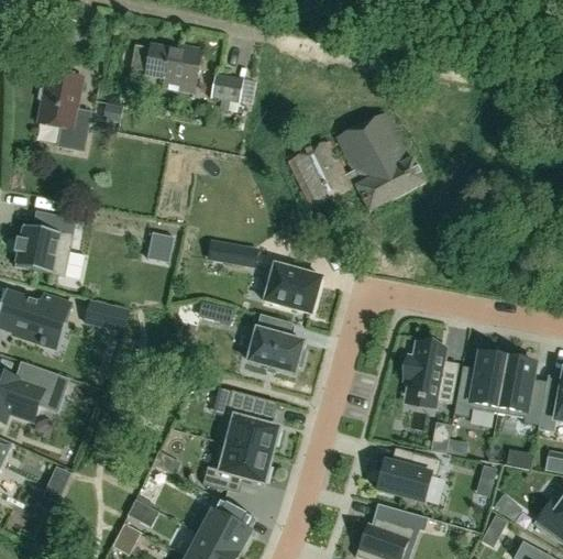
[(132,66),(146,69),(145,73),(196,83),(202,48),(179,44),(178,48),(151,43),(151,47),(136,44),(132,66)]
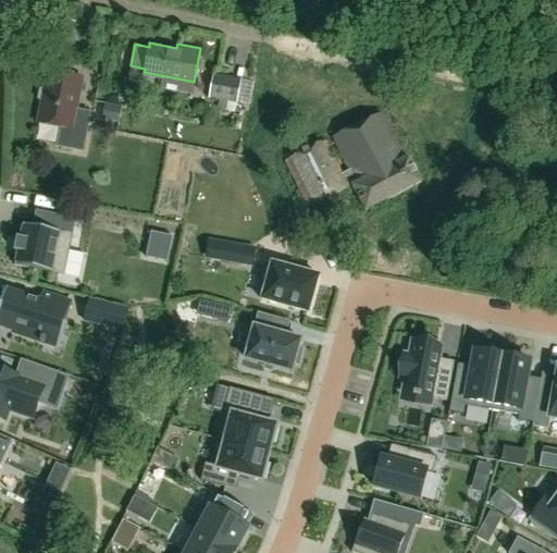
[(84,149),(91,109),(77,107),(84,74),(47,68),(44,85),(39,86),(37,96),(40,98),(36,121),(60,125),(57,144),(84,149)]
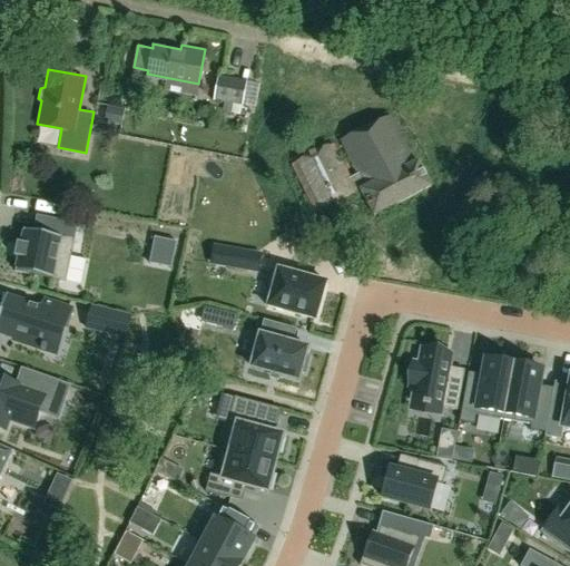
[(246,79),(217,74),(213,98),(224,100),(242,104),(246,79)]
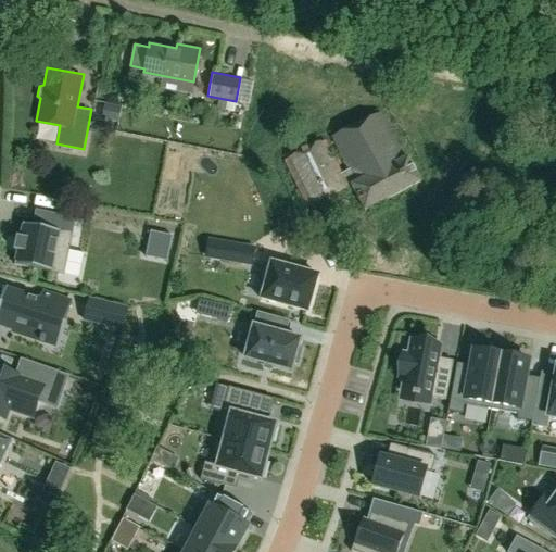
[(217,107),(235,110),(236,101),(218,98),(217,107)]
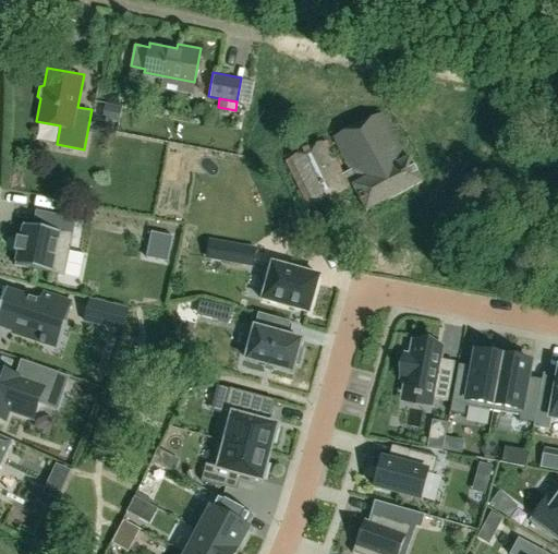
[(380,110),(332,136),(350,168),(342,172),(326,139),(284,159),(308,205),(352,182),(366,208),(422,179),(409,154),(404,156),(380,110)]
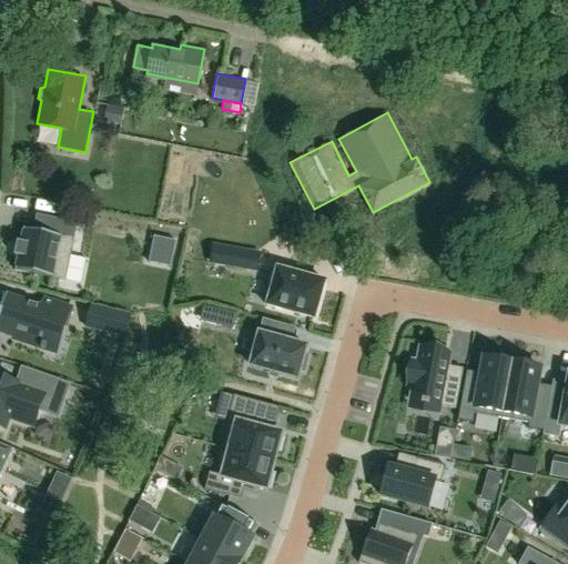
[(66,278),(78,220),(37,212),(33,228),(23,225),(21,240),(18,239),(17,240),(18,240),(16,251),(14,251),(14,253),(18,253),(16,267),(66,278)]
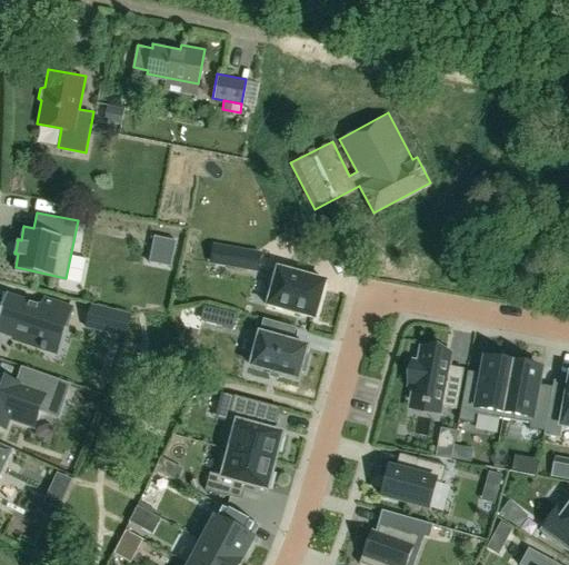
[(172,251),(176,238),(155,234),(151,247),(172,251)]
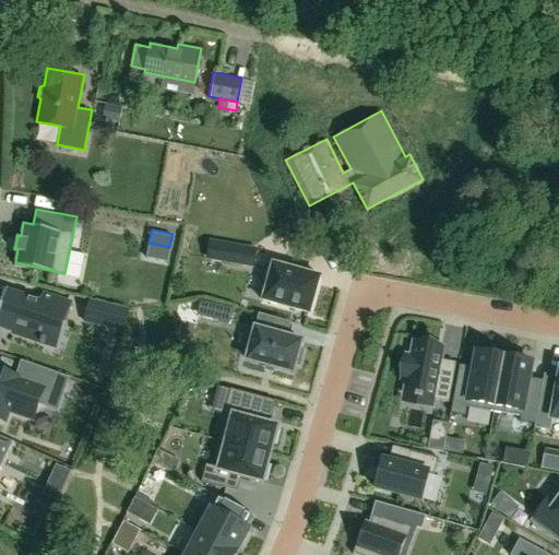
[(254,246),(212,238),(209,256),(252,263),(254,246)]
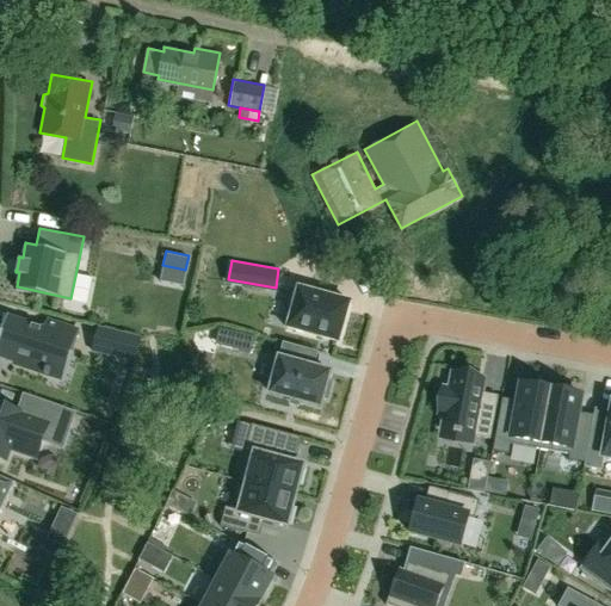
[(339,338),(339,336),(349,302),(350,300),(347,298),(347,300),(332,295),(333,292),(316,289),(315,291),(301,286),(298,285),(297,288),(298,288),(289,323),(287,326),(289,326),(290,326),(337,338),(337,339),(339,340),(339,338)]
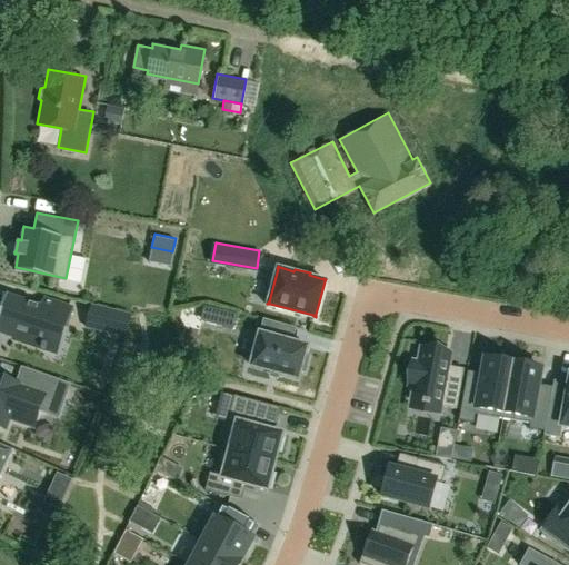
[(11,340),(40,349),(47,326),(61,330),(68,307),(46,299),(42,308),(9,297),(0,324),(0,335),(12,339),(11,340)]
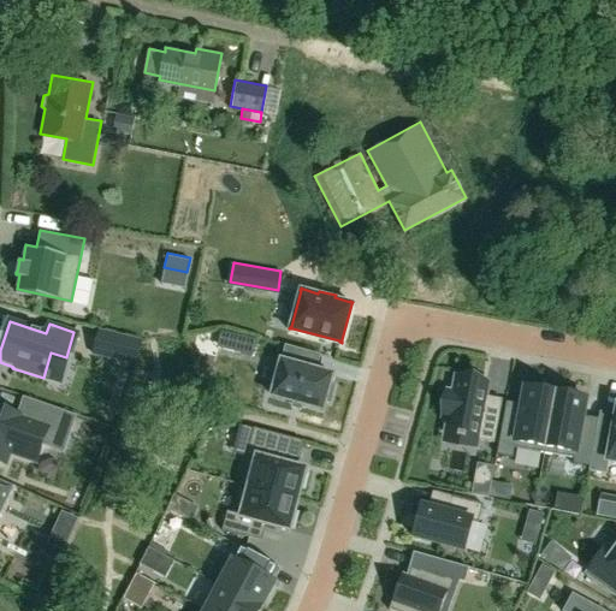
[(140,338),(98,328),(93,351),(135,362),(140,338)]
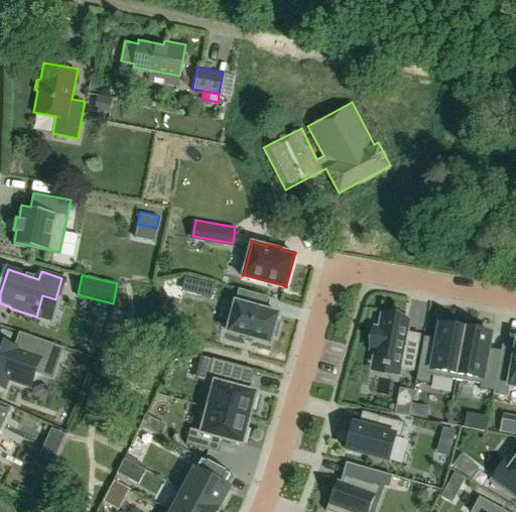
[(253,290),(239,286),(235,301),(236,301),(228,330),(244,334),(244,335),(254,338),(254,337),(270,341),(272,335),(276,336),(280,320),(276,318),(278,312),(249,304),(253,290)]
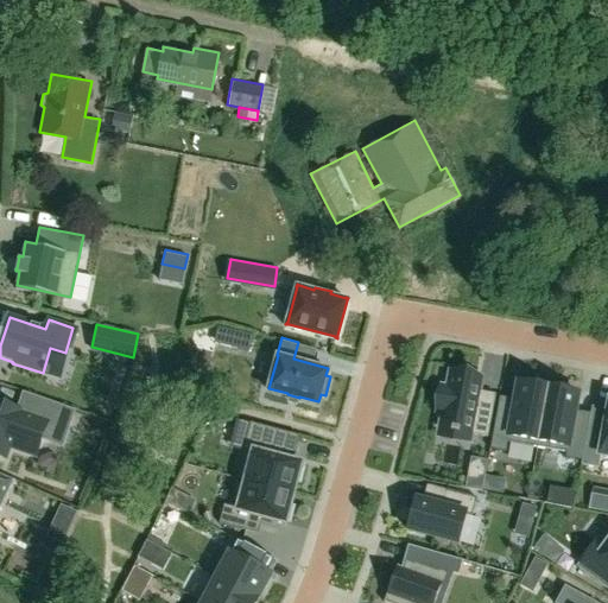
[(482,375),(449,369),(447,383),(442,382),(438,400),(443,401),(439,425),(451,427),(451,430),(458,431),(458,429),(488,433),(495,391),(480,388),(482,375)]
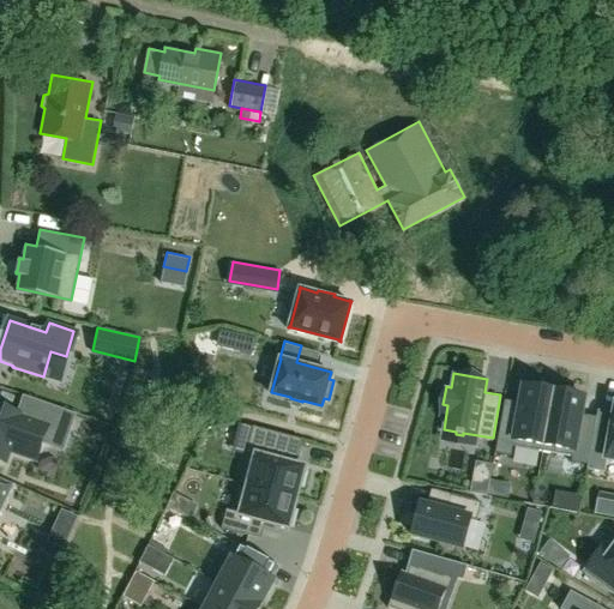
[(542,448),(554,389),(523,383),(517,420),(501,417),(495,451),(511,453),(513,444),(542,448)]
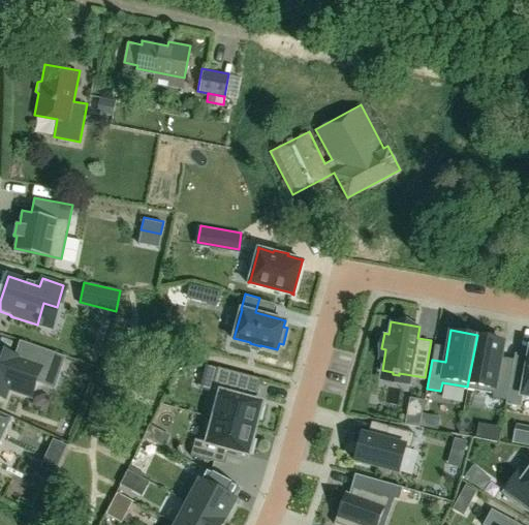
[(510,374),(497,371),(503,340),(477,335),(467,387),(493,392),(492,396),(506,399),(510,374)]
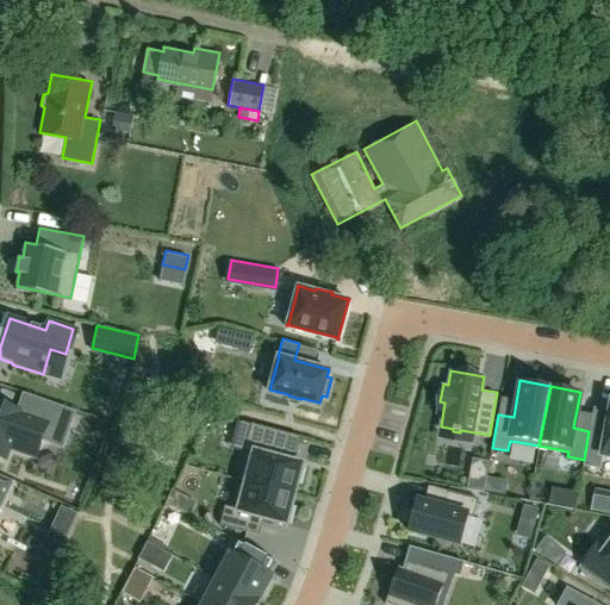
[(75,409),(23,390),(16,407),(0,401),(0,454),(4,455),(8,442),(37,451),(42,438),(62,446),(75,409)]
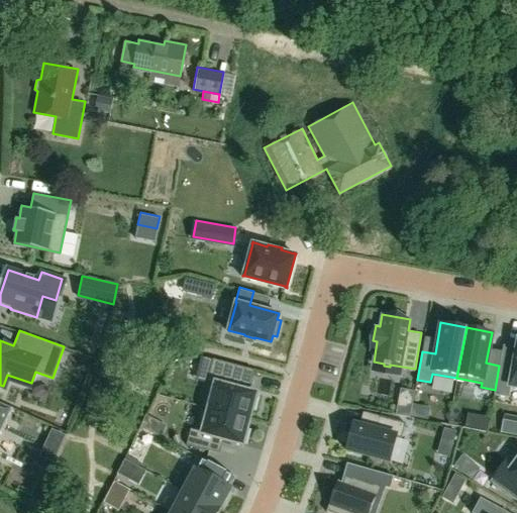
[(516,386),(516,342),(514,362),(501,360),(494,393),(509,396),(511,385),(516,386)]
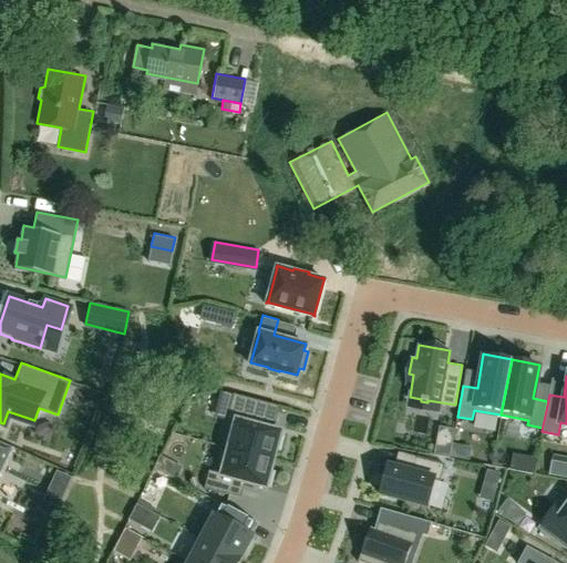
[(280,448),(284,433),(280,432),(281,430),(269,427),(271,421),(275,422),(279,403),(234,392),(220,443),(274,458),(277,447),(280,448)]
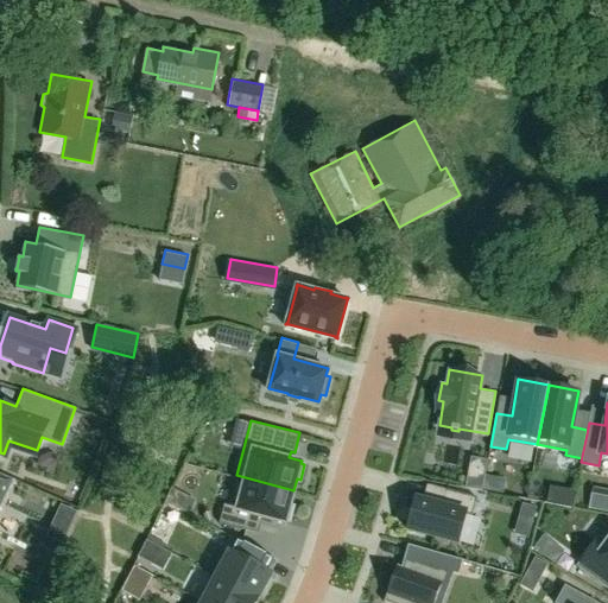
[(482,488),(504,492),(506,478),(485,474),(483,478),(482,488)]
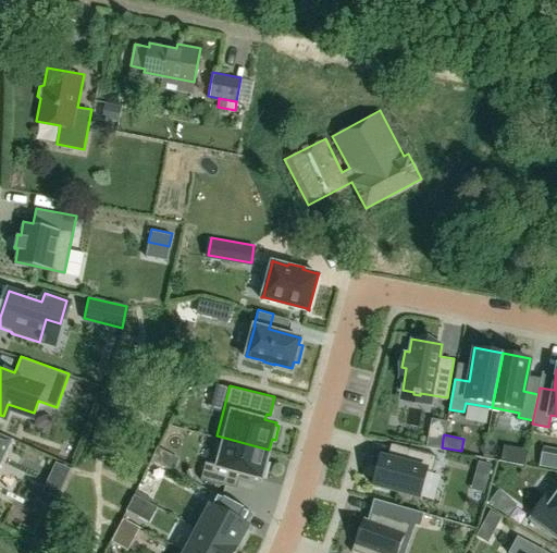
[(265,461),(269,450),(217,435),(209,462),(206,461),(200,477),(225,483),(230,469),(261,478),(262,475),(265,476),(270,462),(265,461)]
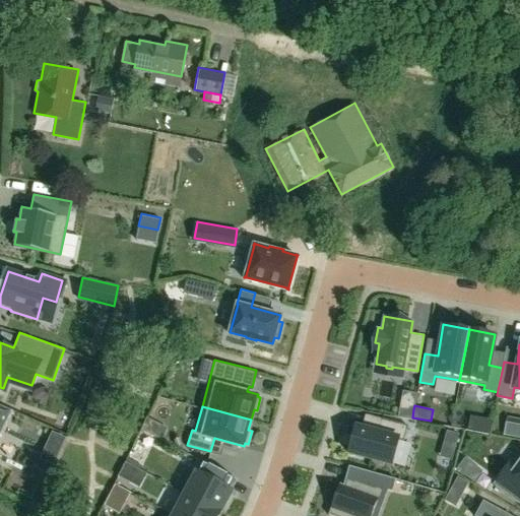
[(397,414),(412,417),(413,409),(399,407),(397,414)]
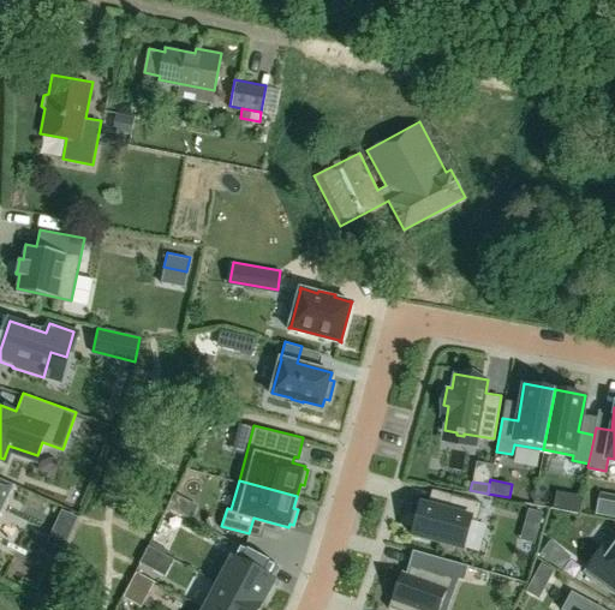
[(167,504),(181,512),(189,500),(173,491),(167,504)]
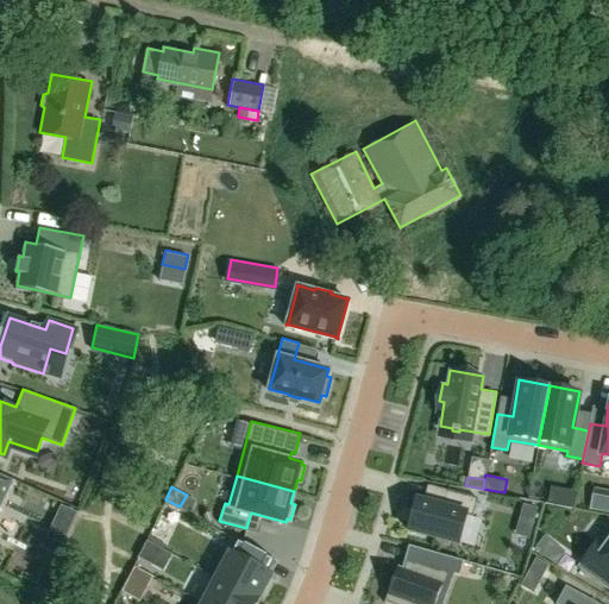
[(477,496),(447,488),(444,501),(439,503),(416,497),(408,528),(459,541),(468,510),(473,511),(477,496)]
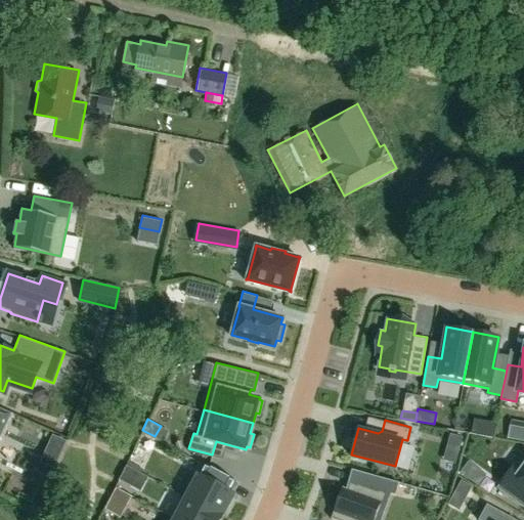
[(496,421),(488,420),(486,434),(494,435),(496,421)]
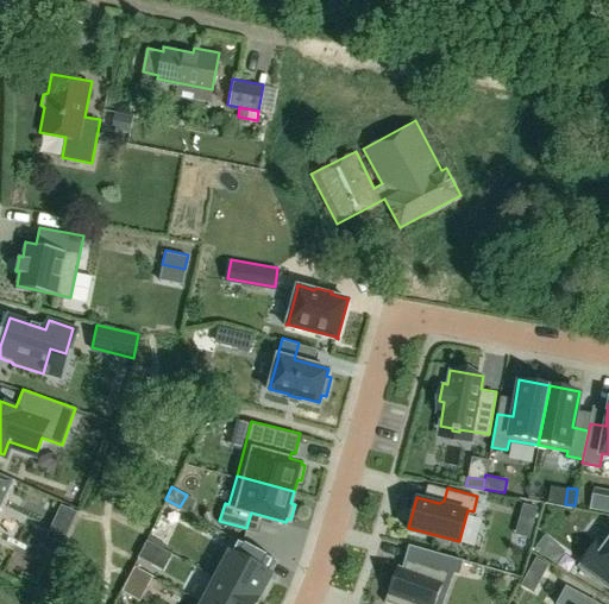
[(212,572),(258,597),(272,572),(257,564),(263,552),(232,535),(212,572)]
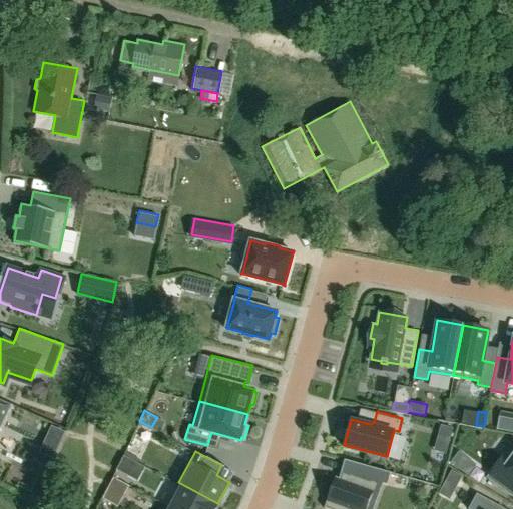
[(126,473),(134,459),(123,453),(116,467),(126,473)]
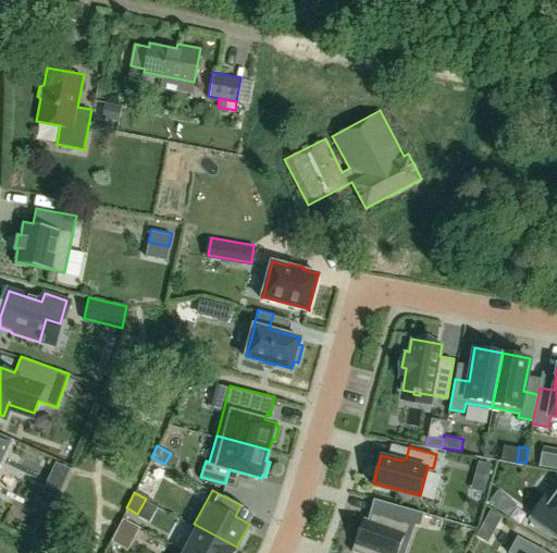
[(489,503),(499,511),(507,500),(496,492),(489,503)]
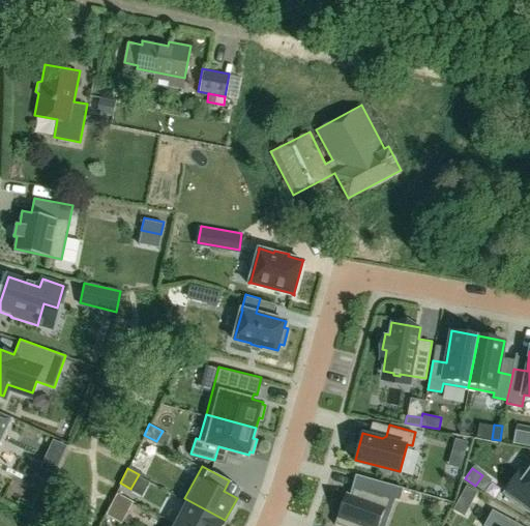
[(521,469),(504,493),(529,512),(529,470),(528,474),(521,469)]
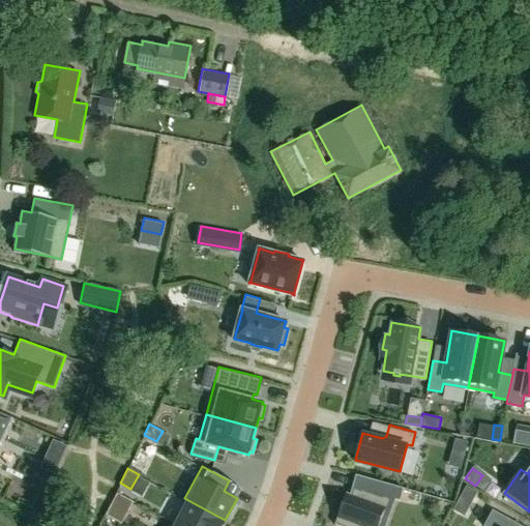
[(400,499),(404,486),(355,473),(355,474),(357,474),(354,485),(353,487),(355,488),(353,493),(347,491),(343,500),(342,500),(340,505),(341,506),(334,522),(344,525),(378,525),(389,496),(400,499)]
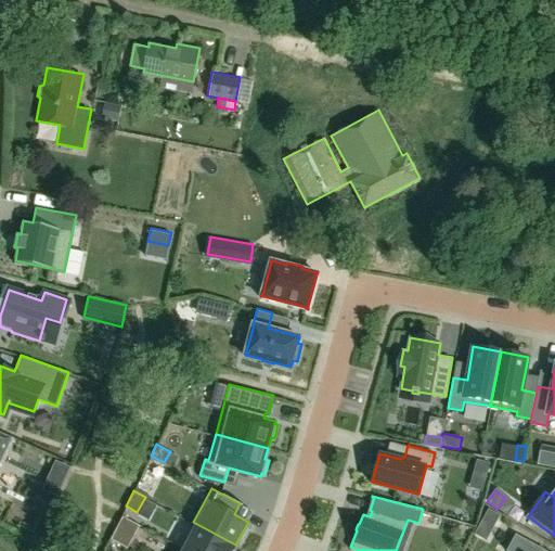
[(180,545),(191,550),(232,550),(235,545),(193,522),(180,545)]
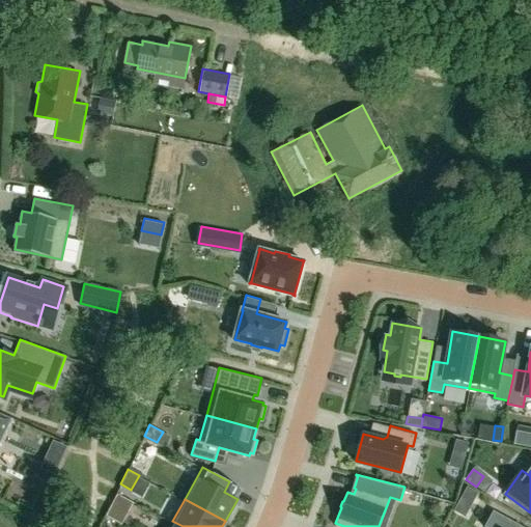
[(106,514),(121,522),(129,509),(112,501),(106,514)]
